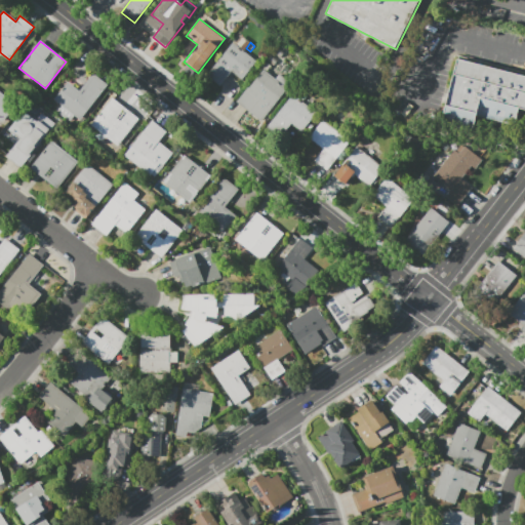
[(232,43),(255,61),(241,80),(231,73),(220,86),(207,76),(232,43)]
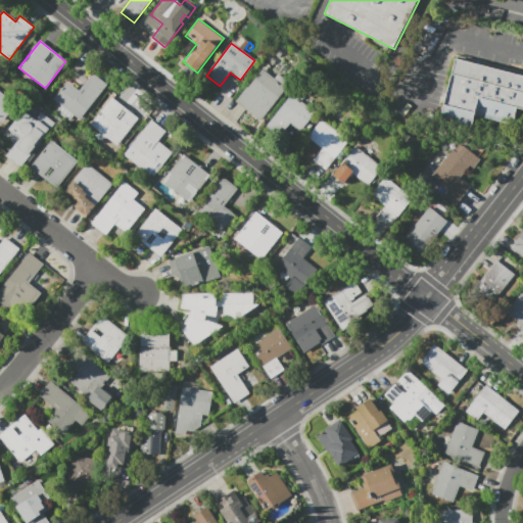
[(267,60),(271,54),(278,59),(273,65),(267,60)]
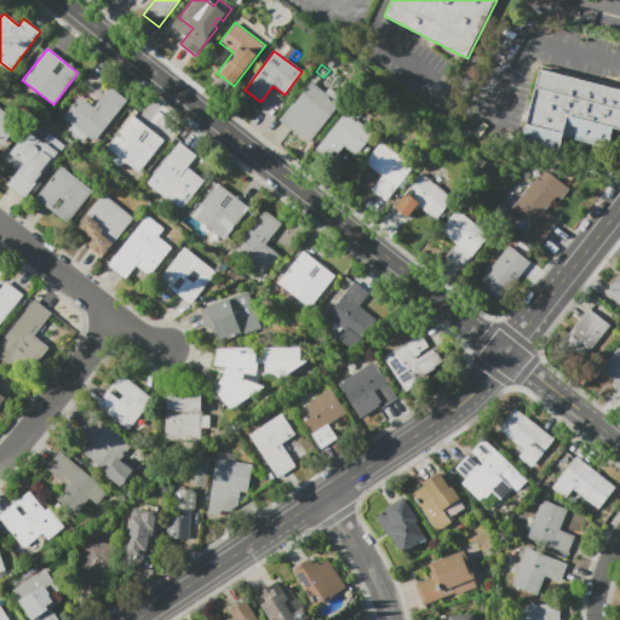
[(541,67),(619,86),(619,128),(613,128),(608,148),(563,136),(558,155),(521,145),(541,67)]
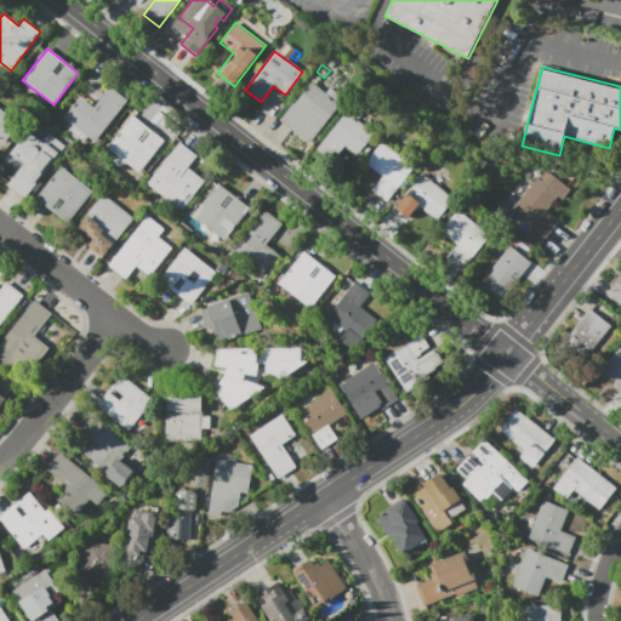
[(311,78),(314,73),(320,78),(317,83),(311,78)]
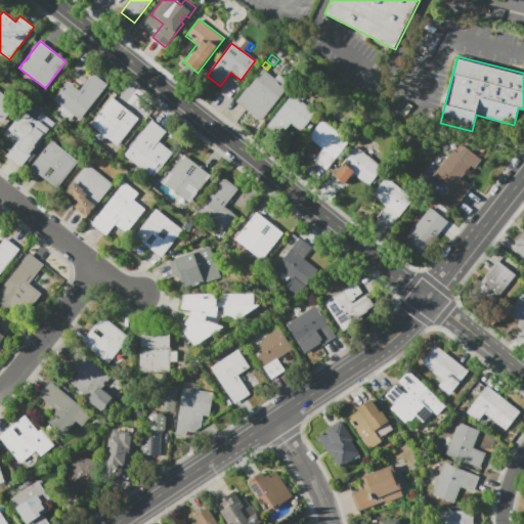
[(291,83),(260,121),(235,101),(247,87),(248,88),(262,70),(275,80),(279,74),(291,83)]
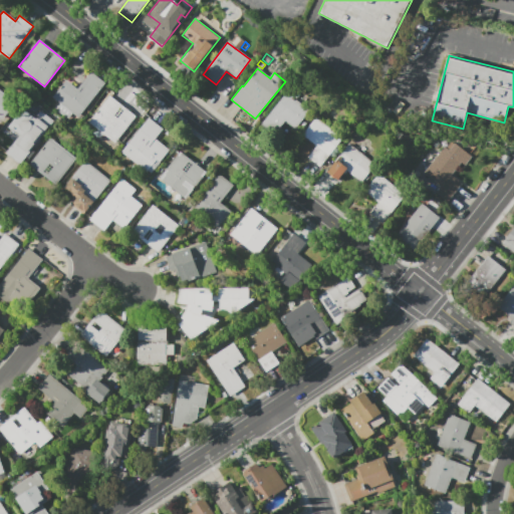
[(53,97),(66,80),(77,89),(91,72),(104,83),(77,117),(53,97)]
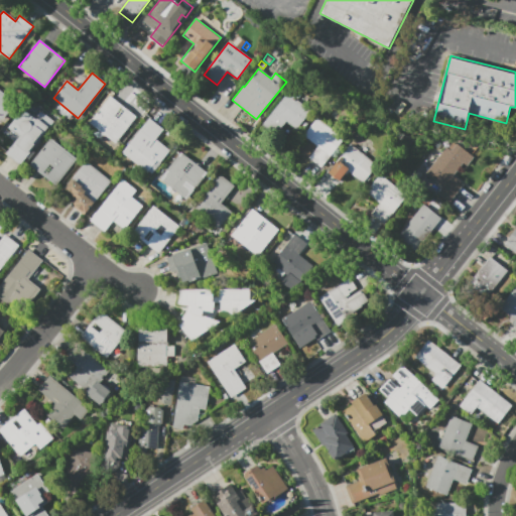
[(0,91),(15,103),(0,122),(0,91)]
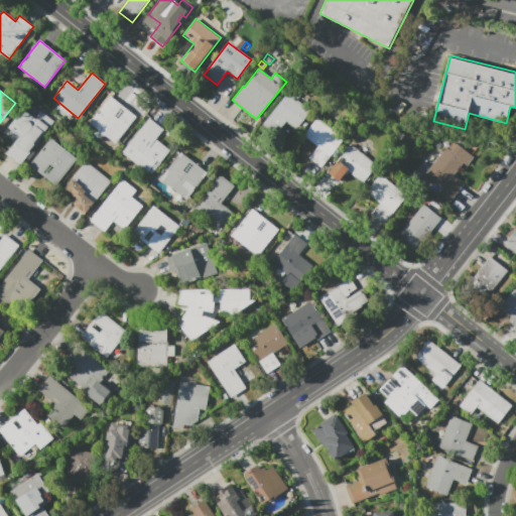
[(310,111),(296,130),(286,122),(275,135),(262,125),(287,93),(310,111)]
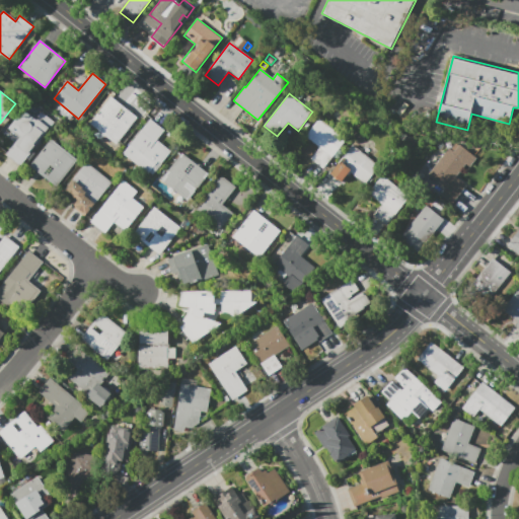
[(137,118),(116,144),(89,123),(110,96),(137,118)]
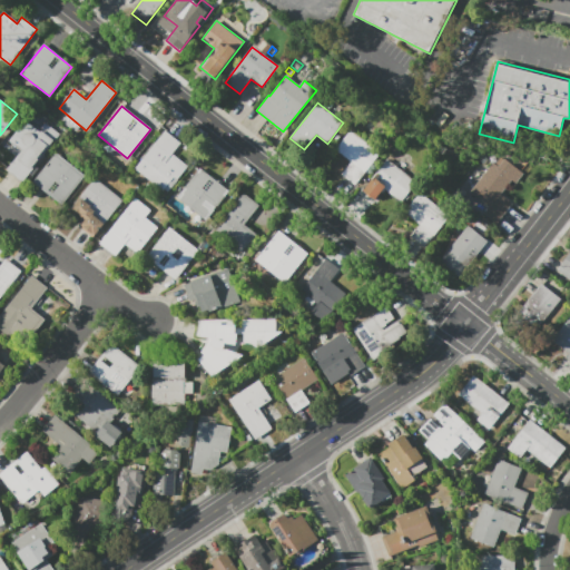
[(22,183),(7,170),(21,151),(8,140),(25,119),(39,130),(45,123),(59,135),(22,183)]
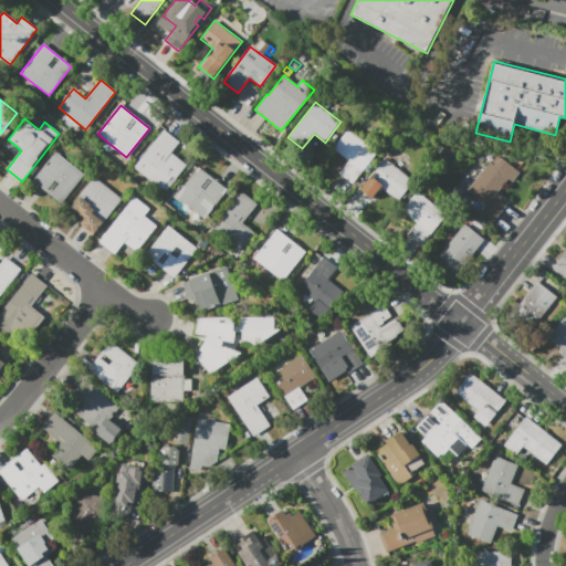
[(353,184),(338,174),(348,161),(333,149),(347,129),(377,153),(353,184)]
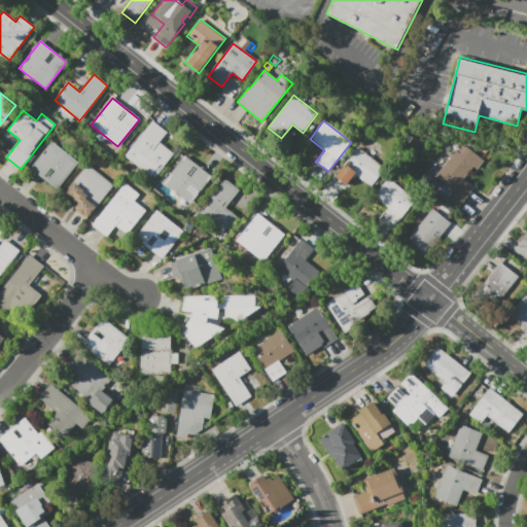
[(125,156),(152,121),(167,132),(152,150),(153,151),(161,143),(174,153),(163,168),(165,169),(160,175),(154,171),(150,176),(125,156)]
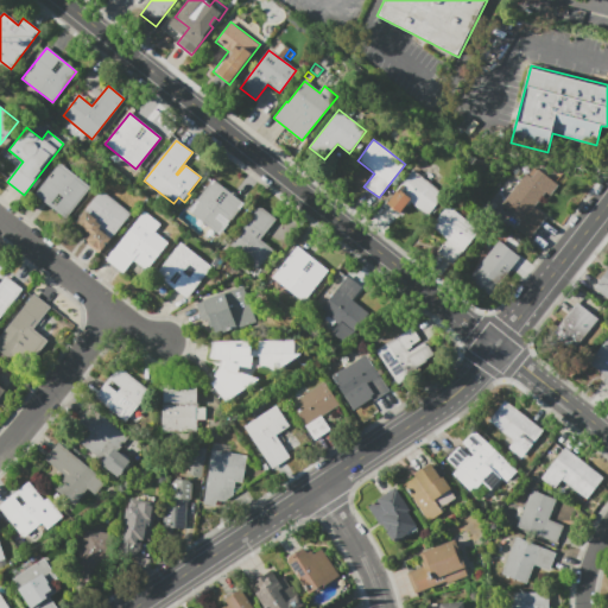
[(425,163),(416,157),(420,151),(430,158),(425,163)]
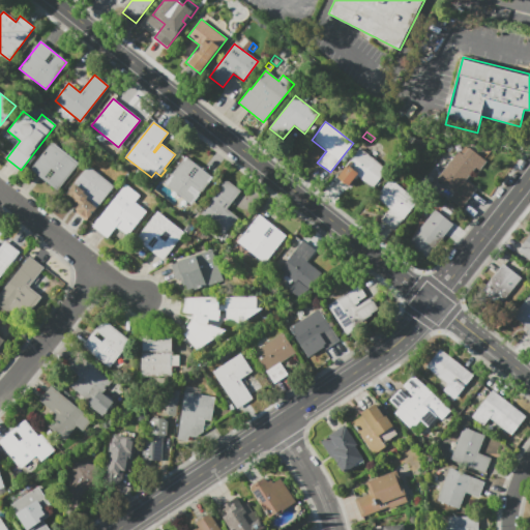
[(31,170),(53,142),(79,163),(57,190),(31,170)]
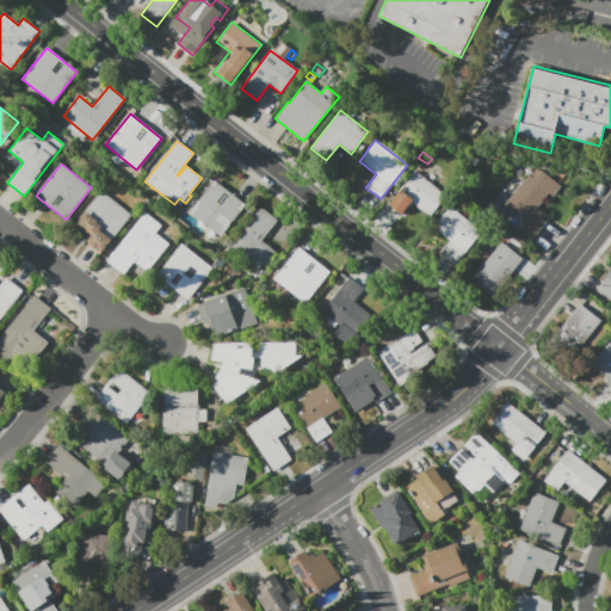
[(426,173),(432,167),(438,172),(432,178),(426,173)]
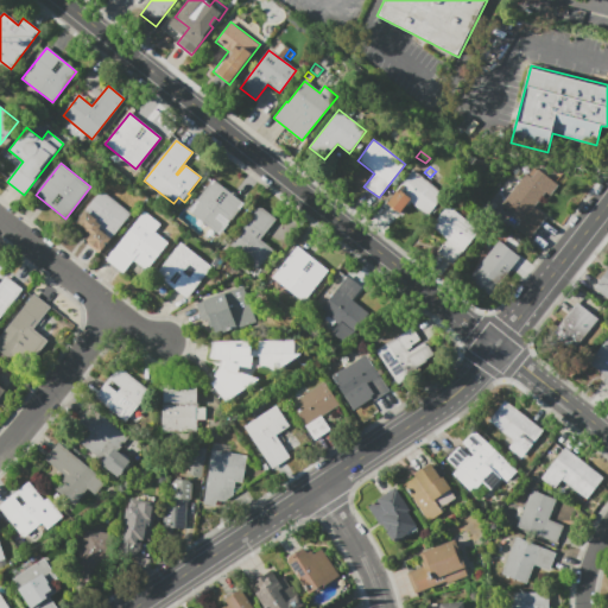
[(515,228),(521,221),(501,206),(526,173),(532,177),(538,170),(558,185),(550,196),(545,192),(534,207),(546,216),(530,239),(515,228)]
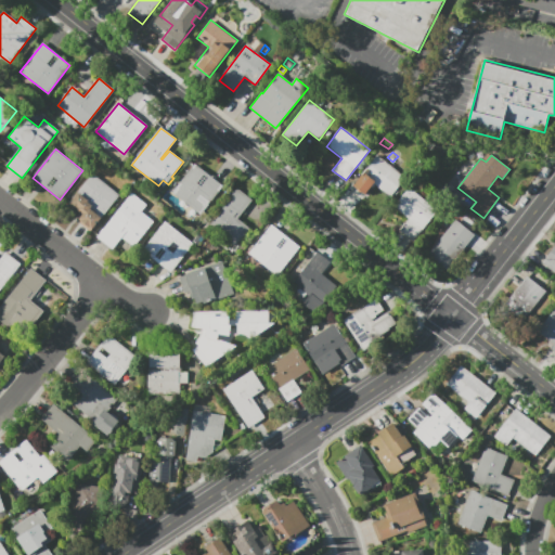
[(404,178),(389,197),(374,184),(365,195),(353,185),(377,156),(404,178)]
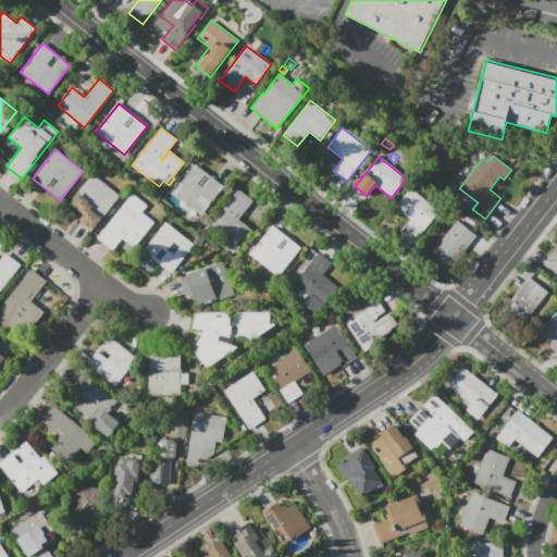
[(195,164),(223,187),(201,215),(173,193),(195,164)]
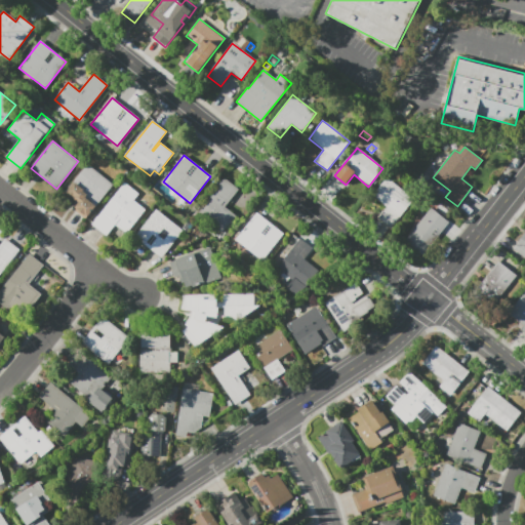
[(93,209),(85,219),(72,209),(77,202),(65,193),(87,164),(113,185),(93,209)]
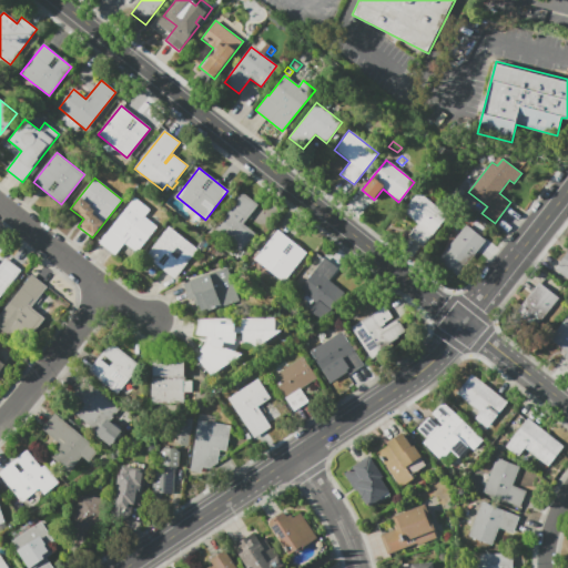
[(448,216),(423,247),(408,236),(418,224),(415,221),(403,211),(418,192),(448,216)]
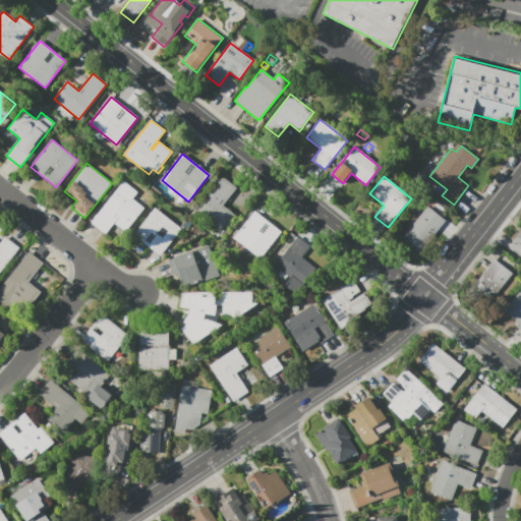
[(221,232),(194,213),(199,206),(222,177),(236,188),(223,206),(234,215),(221,232)]
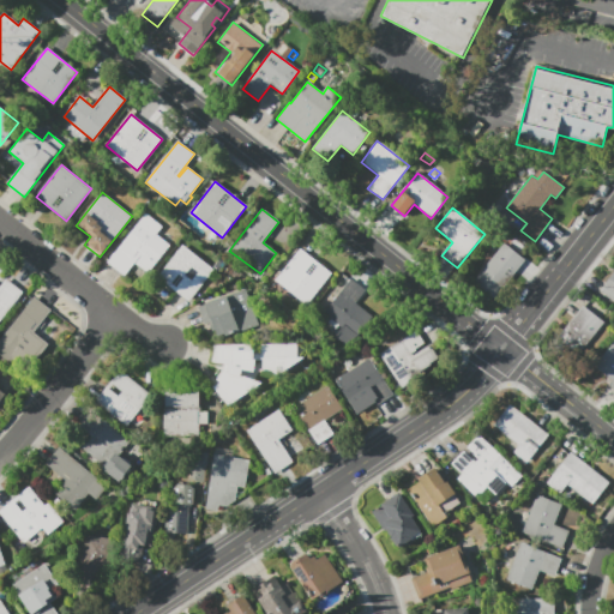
[(169,246),(148,274),(134,263),(124,276),(107,263),(146,212),(163,226),(156,234),(168,244),(169,246)]
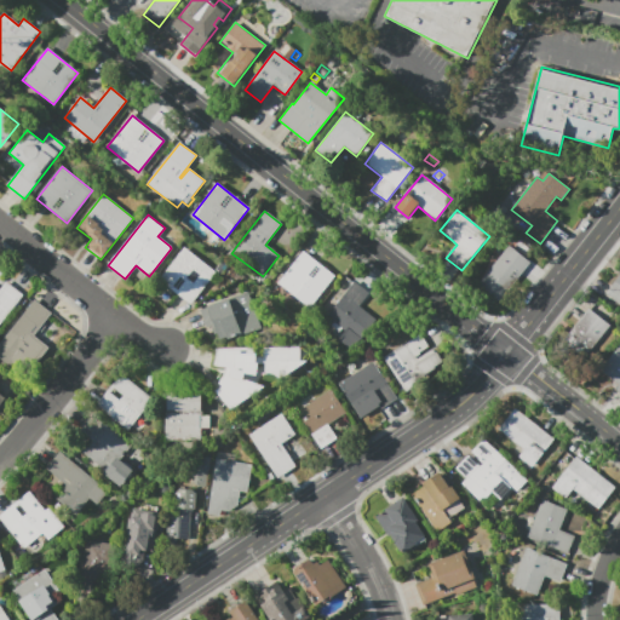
[(499,300),(477,283),(509,246),(529,263),(499,300)]
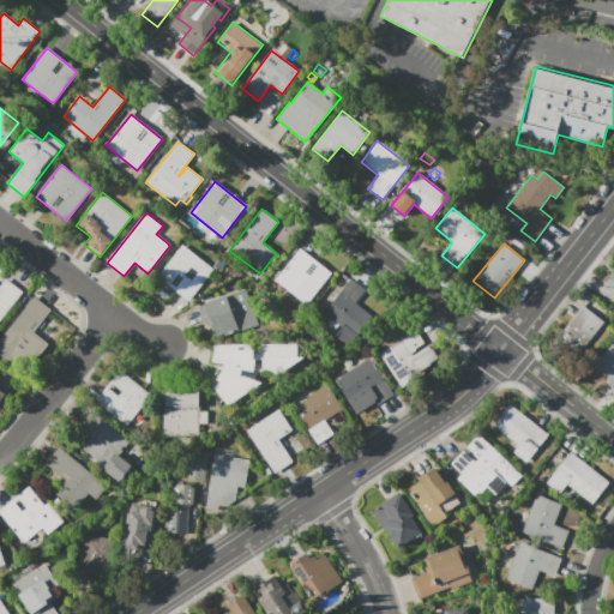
[(188,302),(157,277),(182,245),(214,270),(188,302)]
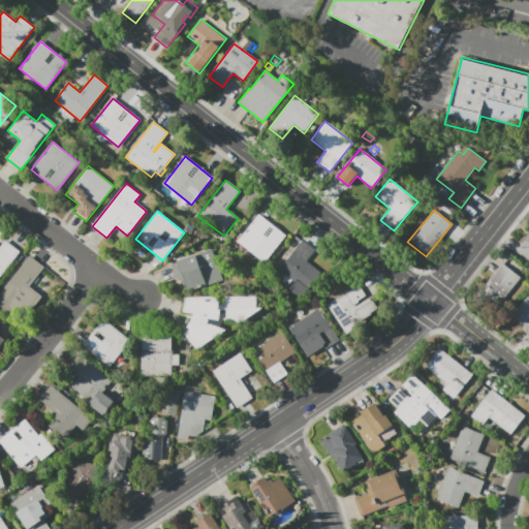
[(258,214),(285,236),(263,263),(237,242),(258,214)]
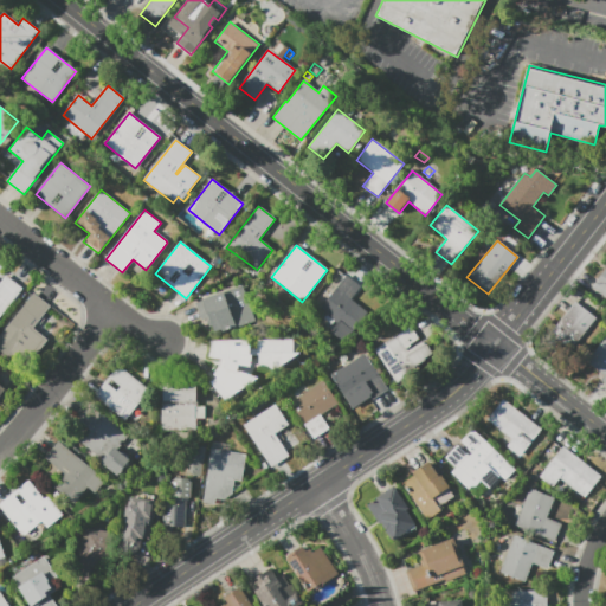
[(212,263),(217,256),(223,259),(217,268),(212,263)]
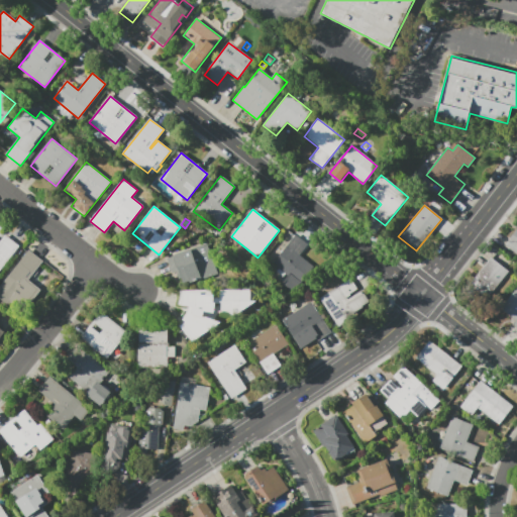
[(516,252),(506,244),(516,230),(516,252)]
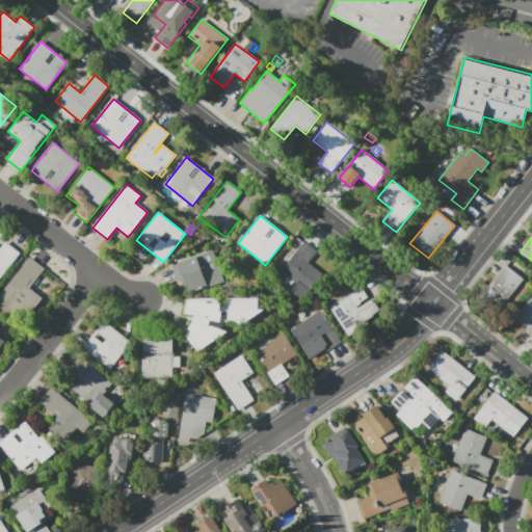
[(0,247),(5,241),(20,254),(0,277),(0,247)]
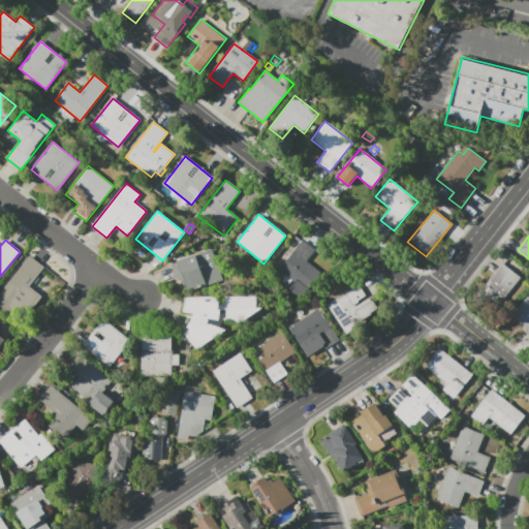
[(302,241),(314,250),(306,261),(320,273),(308,289),(297,297),(288,289),(294,282),(292,280),(290,282),(288,283),(285,283),(284,282),(282,280),(281,279),(281,278),(280,277),(280,275),(281,273),(282,272),(279,270),(302,241)]
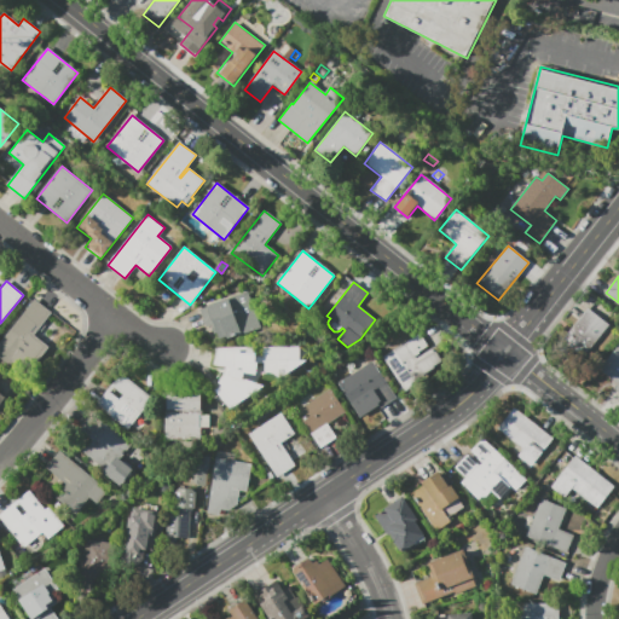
[(206,328),(198,310),(207,307),(207,306),(247,290),(261,328),(227,340),(226,337),(219,340),(217,333),(214,334),(210,325),(206,328)]
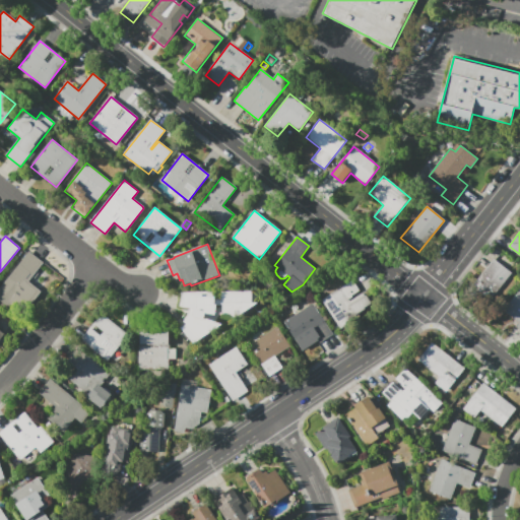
[(0,287),(28,252),(43,263),(28,280),(41,289),(27,307),(16,298),(8,307),(0,300),(0,287)]
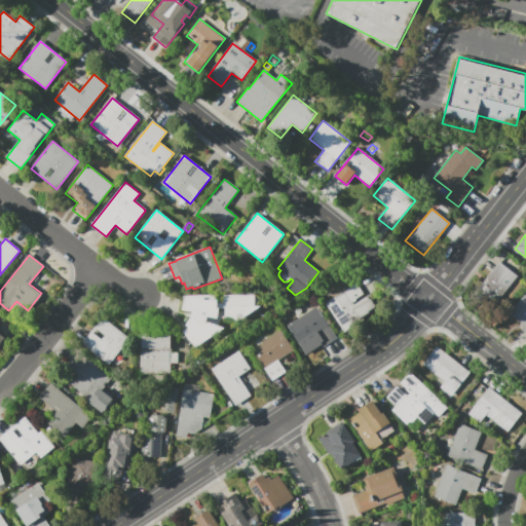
[(517,276),(491,309),(474,295),(499,262),(517,276)]
